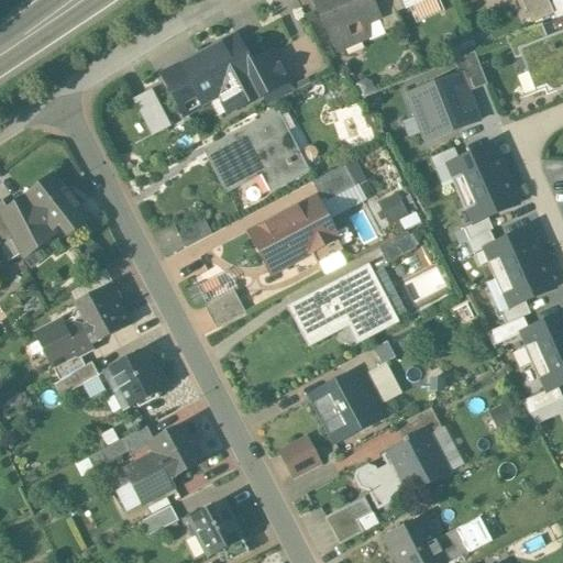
[(342,35),(326,0),(322,0),(313,4),(317,11),(334,46),(337,51),(367,37),(362,26),(342,35)]
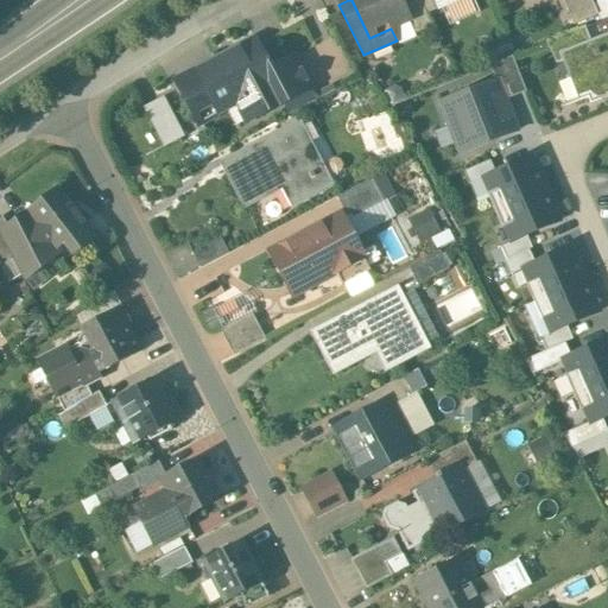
[(352,0),(369,38),(391,29),(407,21),(410,20),(403,5),(400,0),(352,0)]
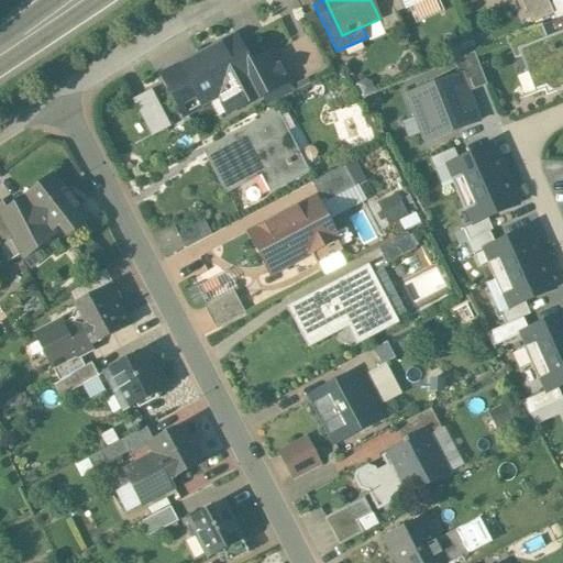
[(395,13),(387,0),(383,0),(373,4),(379,19),(377,20),(383,32),(400,24),(395,13)]
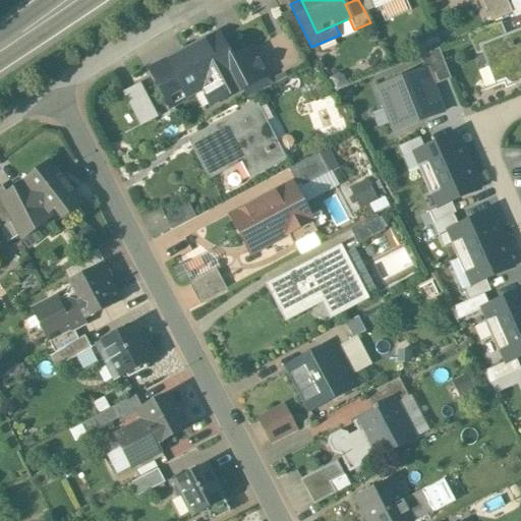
[(377,8),(372,0),(358,0),(365,12),(377,8)]
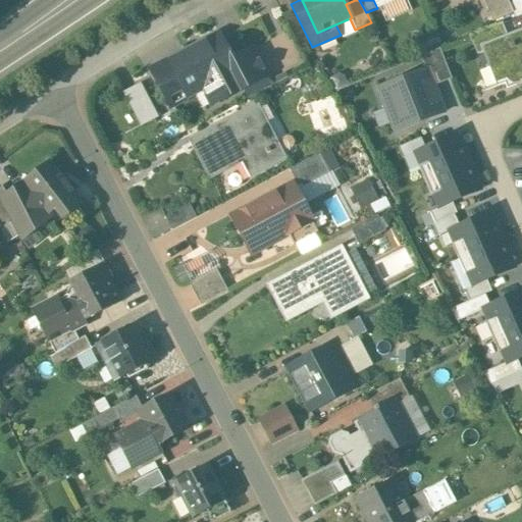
[(506,0),(481,0),(491,22),(513,13),(506,0)]
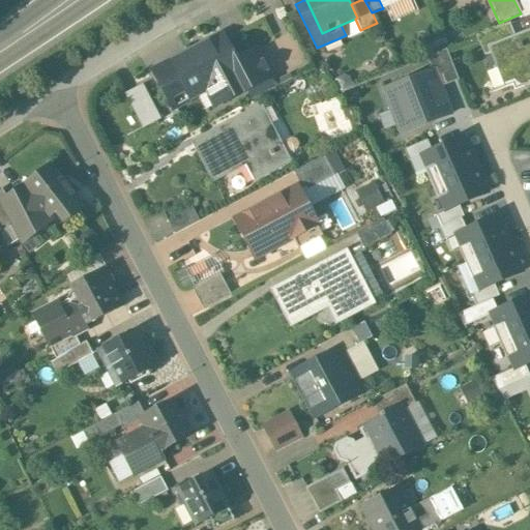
[(529,0),(521,0),(525,15),(529,12),(529,0)]
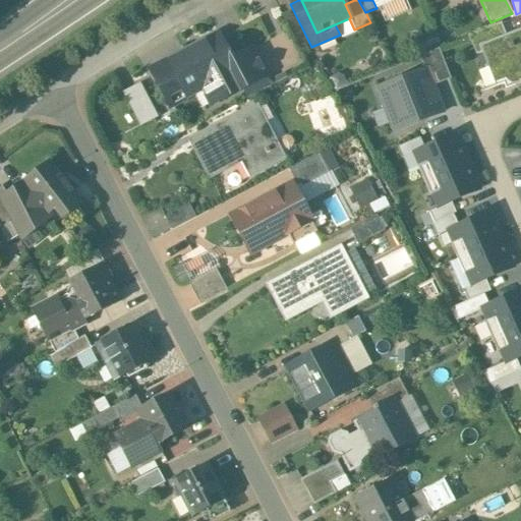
[(293,10),(282,15),(299,48),(309,43),(293,10)]
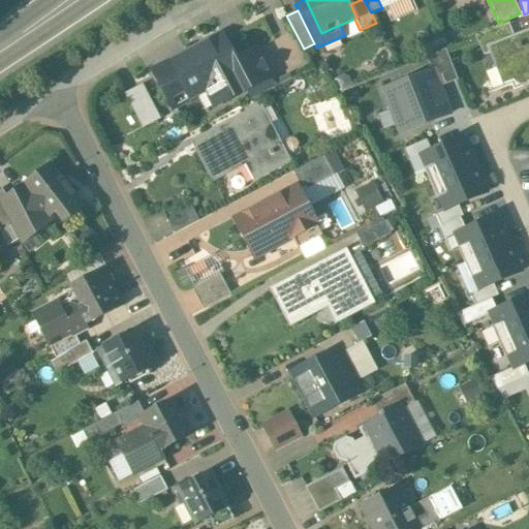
[(508,25),(475,37),(484,57),(489,55),(487,49),(514,38),(508,25)]
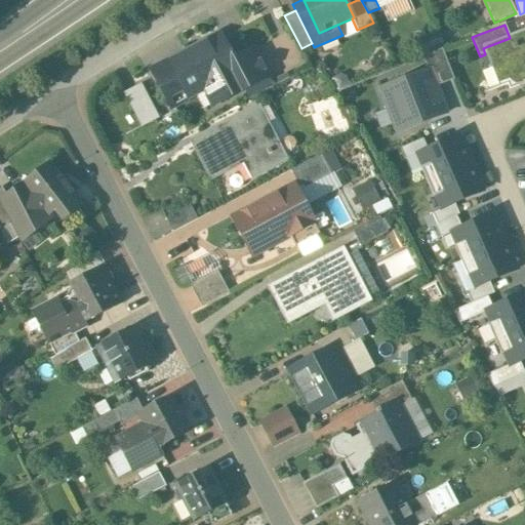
[(524,32),(510,38),(483,48),(485,54),(498,86),(509,82),(511,88),(524,82),(524,32)]
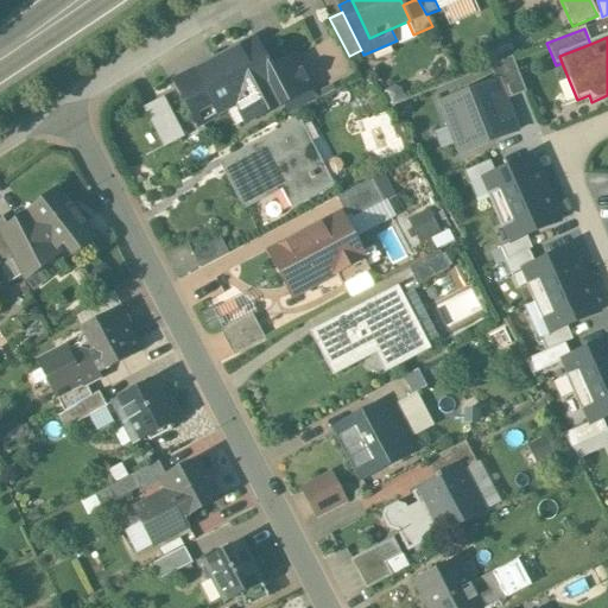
[(254,42),(179,81),(200,120),(202,119),(202,118),(239,97),(240,99),(241,99),(241,100),(242,100),(252,116),(245,119),(246,121),(284,102),(285,101),(270,71),(254,42)]
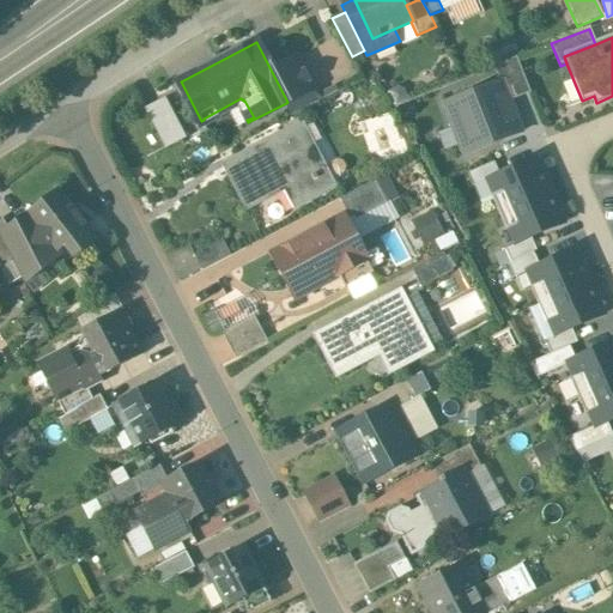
[(495,67),(501,83),(509,102),(530,93),(515,59),(495,67)]
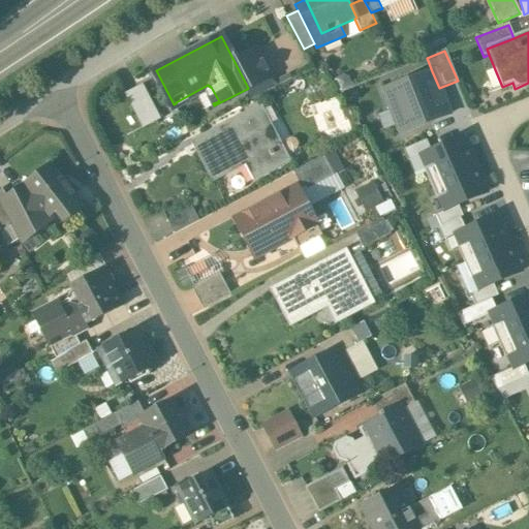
[(255,52),(235,62),(248,88),(247,89),(252,99),(274,88),(255,52)]
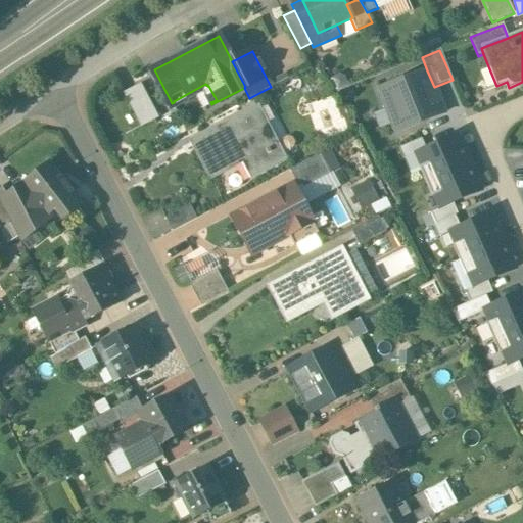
[(427,70),(378,90),(395,134),(444,113),(434,87),(427,70)]
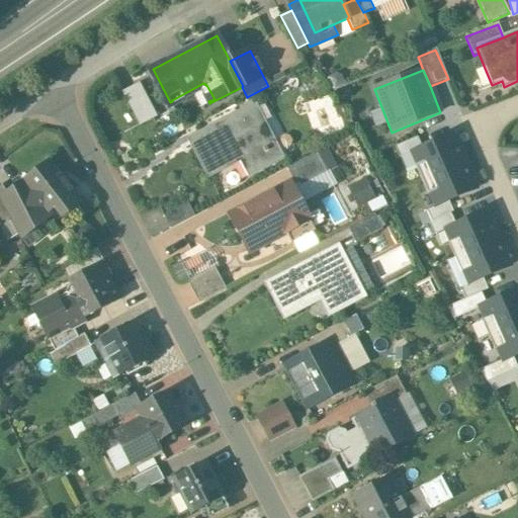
[(142,124),(159,115),(141,80),(123,89),(142,124)]
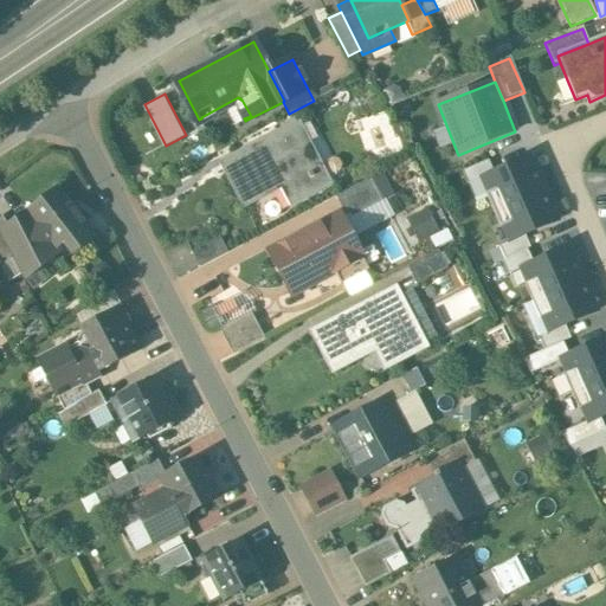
[(294,128),(223,165),(243,202),(285,180),(296,201),(331,184),(322,165),(309,172),(297,150),(304,147),(294,128)]
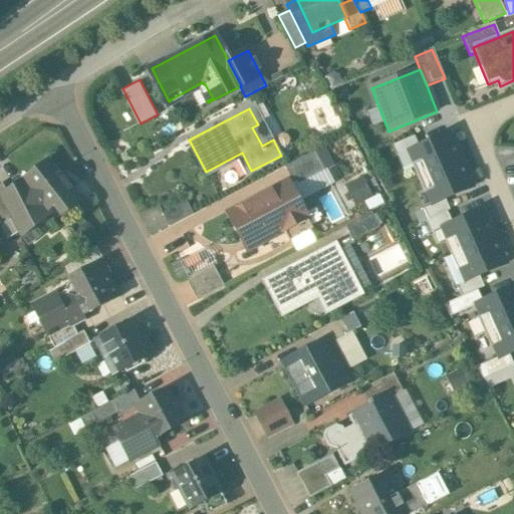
[(419,148),(410,152),(415,165),(413,166),(418,179),(462,161),(459,153),(456,154),(448,136),(419,148)]
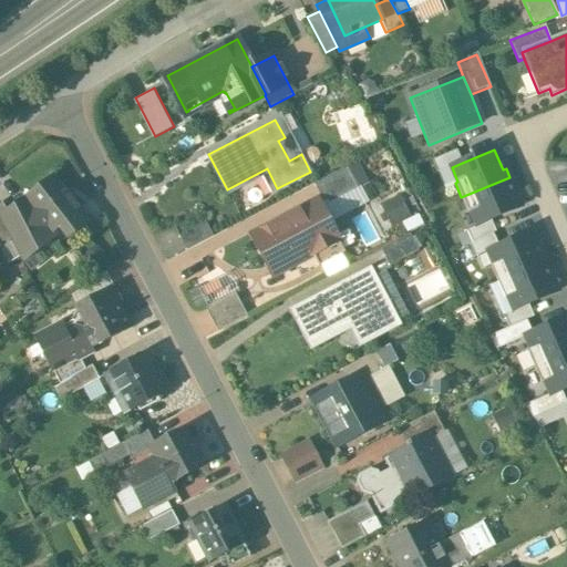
[(456,151),(432,161),(437,174),(452,167),(462,163),(456,151)]
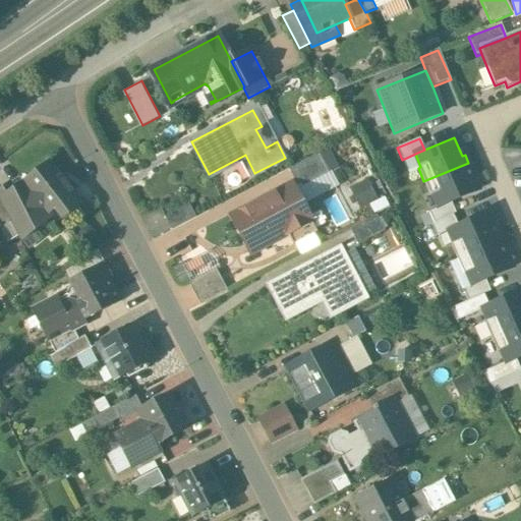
[(316,155),(290,169),(300,189),(328,175),(316,155)]
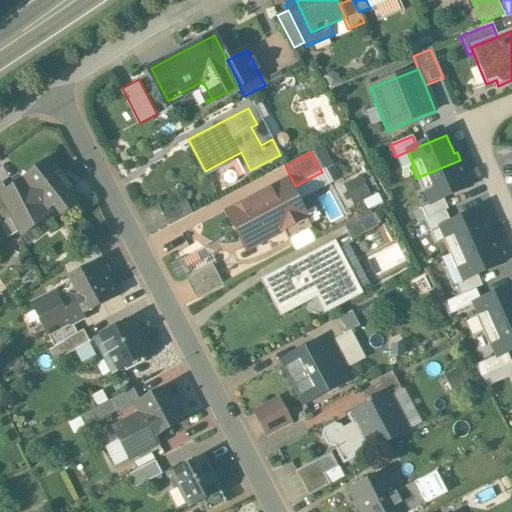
[(47,160),(21,180),(22,180),(13,187),(38,221),(49,213),(46,209),(52,204),(71,190),(47,160)]
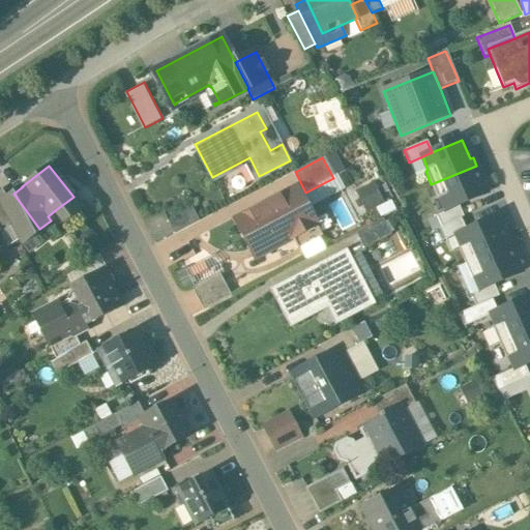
[(476,166),(431,184),(438,200),(441,199),(446,211),(460,206),(486,195),(477,174),(479,173),(476,166)]
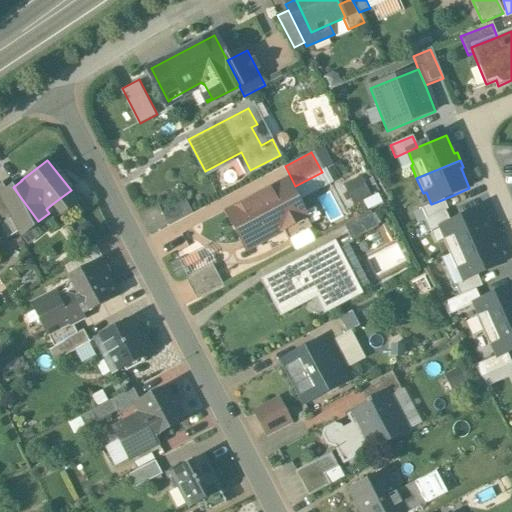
[(363,174),(345,182),(354,204),(373,196),(363,174)]
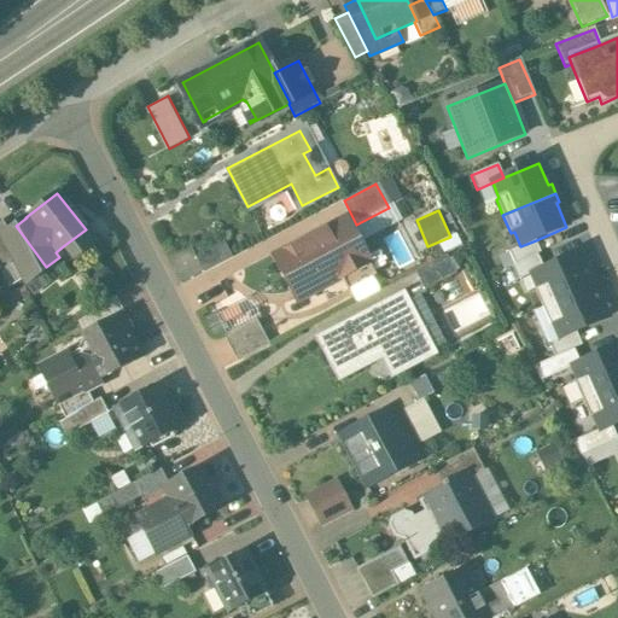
[(16,226),(11,219),(0,227),(0,240),(12,264),(23,285),(46,267),(16,226)]
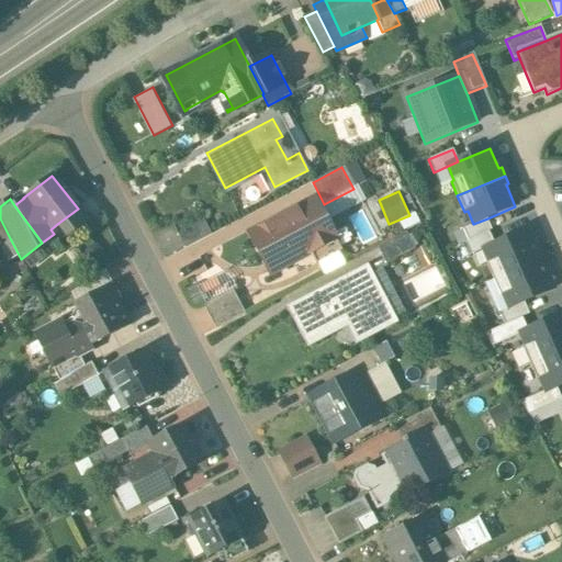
[(314,200),(249,234),(266,265),(305,245),(308,253),(315,265),(341,250),(314,200)]
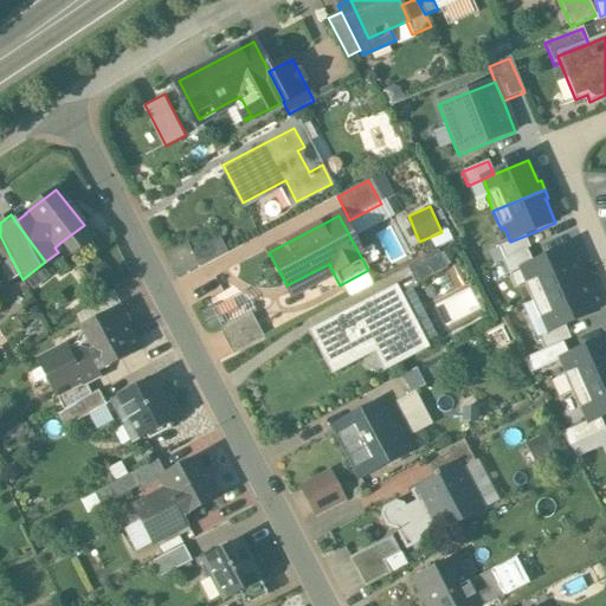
[(84,225),(62,242),(71,255),(94,238),(84,225)]
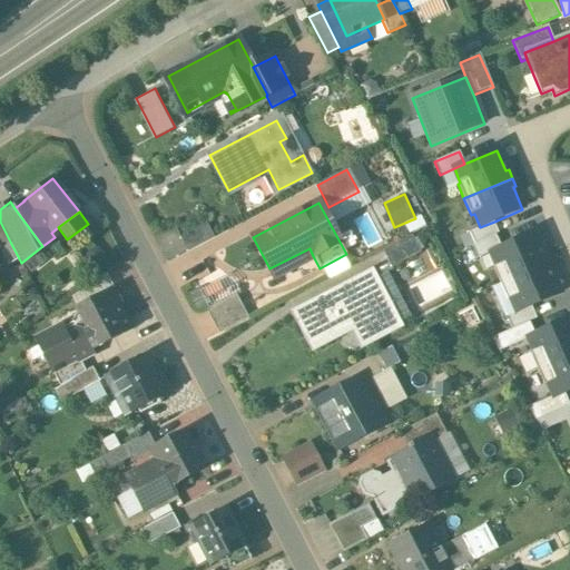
[(223,248),(256,234),(249,219),(226,229),(222,218),(212,223),(223,248)]
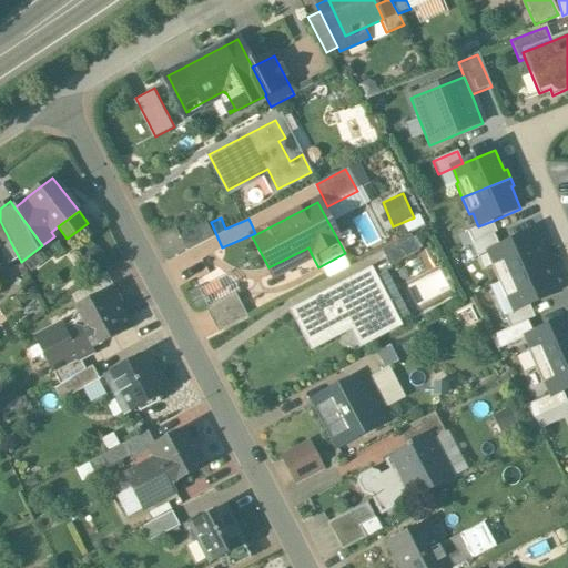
[(11,243),(0,221),(0,249),(1,251),(11,243)]
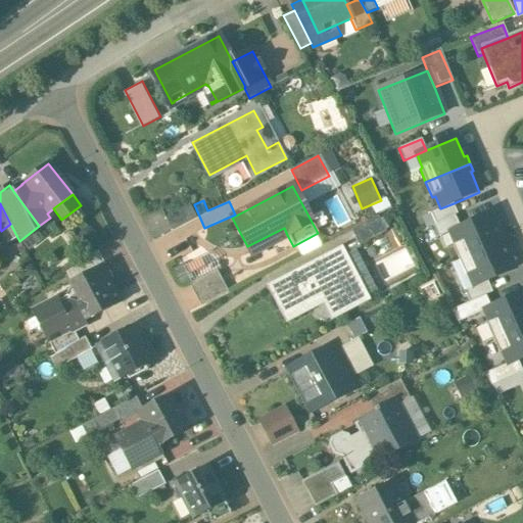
[(440,208),(431,214),(435,224),(458,215),(454,203),(440,208)]
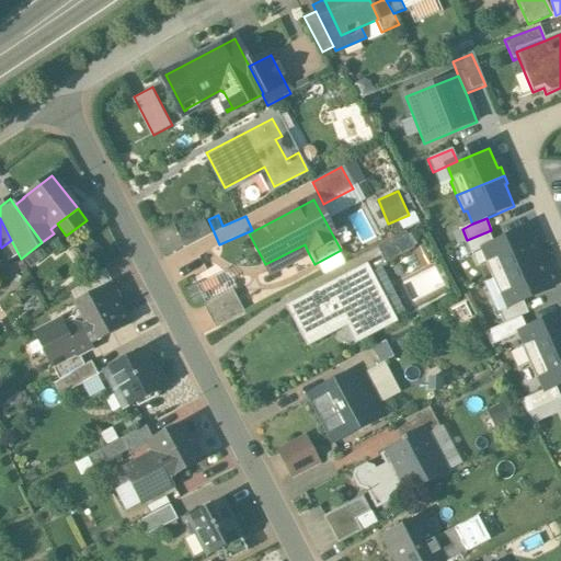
[(203,219),(178,233),(185,248),(210,235),(203,219)]
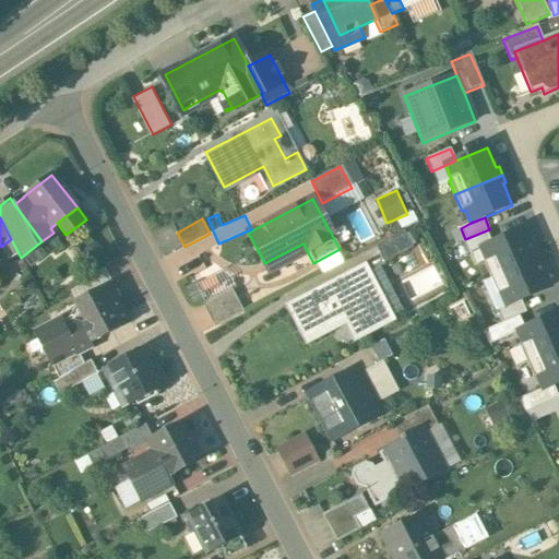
[(492,244),(482,248),(487,262),(484,263),(490,280),(538,258),(535,249),(533,250),(523,229),(492,244)]
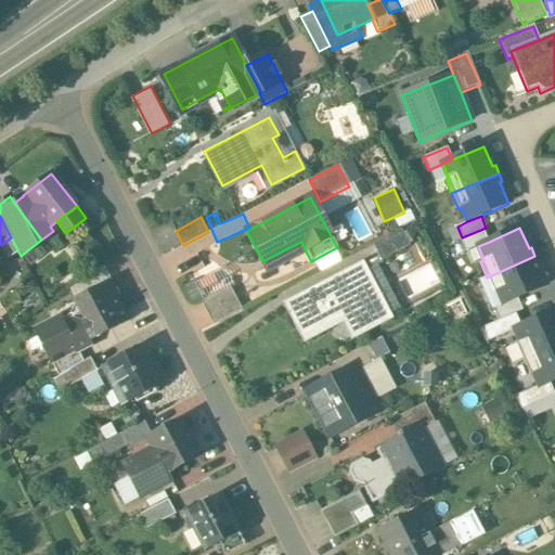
[(401,230),(373,244),(382,261),(410,246),(401,230)]
